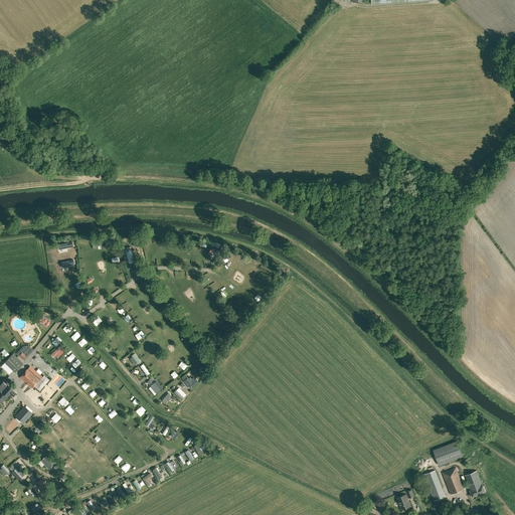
[(138,261),(135,249),(132,250),(131,246),(122,248),(123,252),(125,264),(129,263),(129,264),(134,263),(134,262),(138,261)]
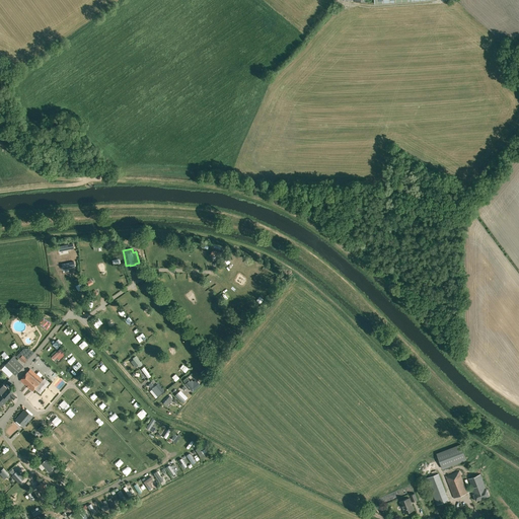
[(182,326),(184,324),(178,317),(176,319),(182,326)]
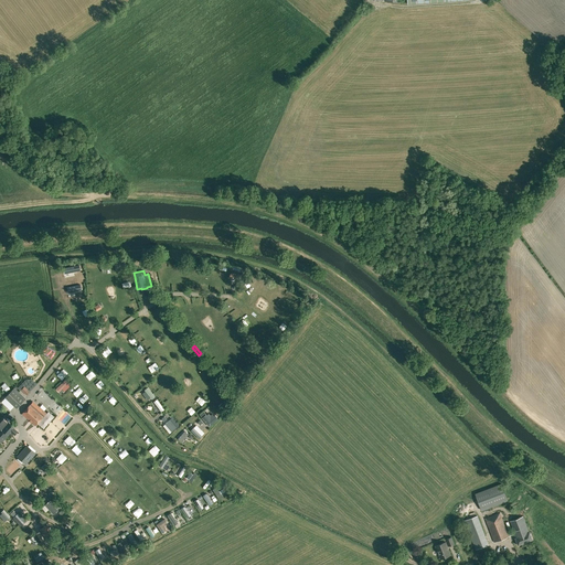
[(200,359),(206,366),(209,364),(203,356),(200,359)]
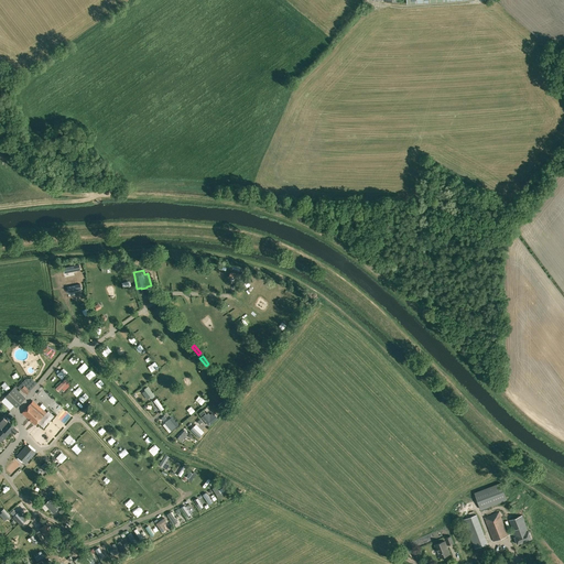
[(26,394),(36,383),(31,379),(26,379),(18,387),(26,394)]
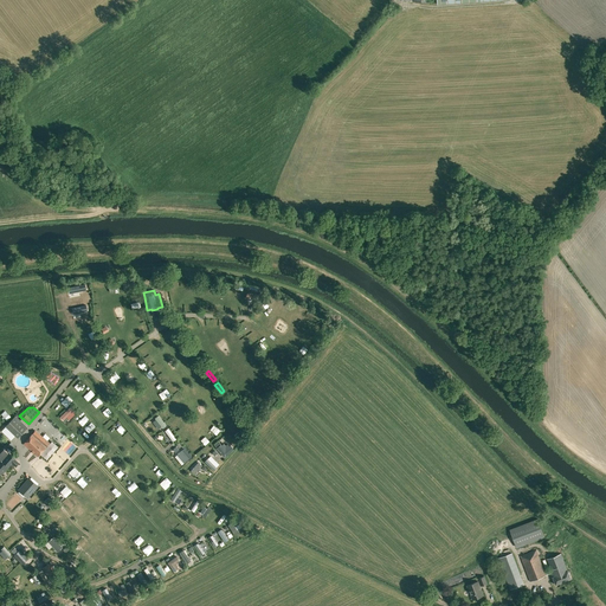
[(70,407),(59,417),(63,420),(73,411),(70,407)]
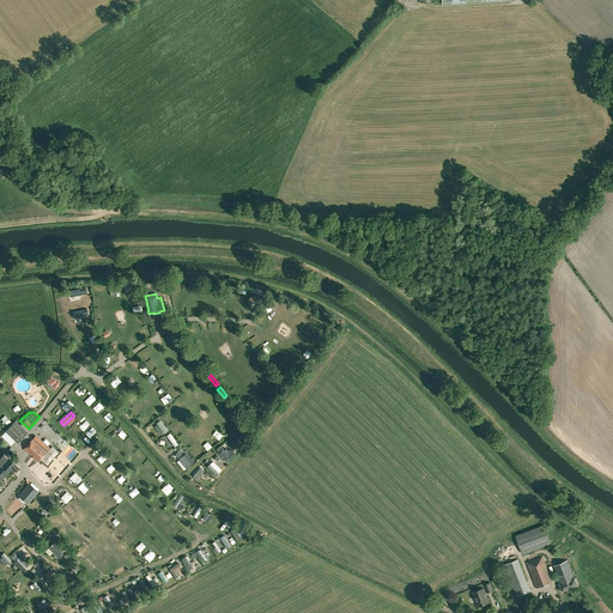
[(18,443),(18,442),(28,432),(16,420),(5,431),(18,443)]
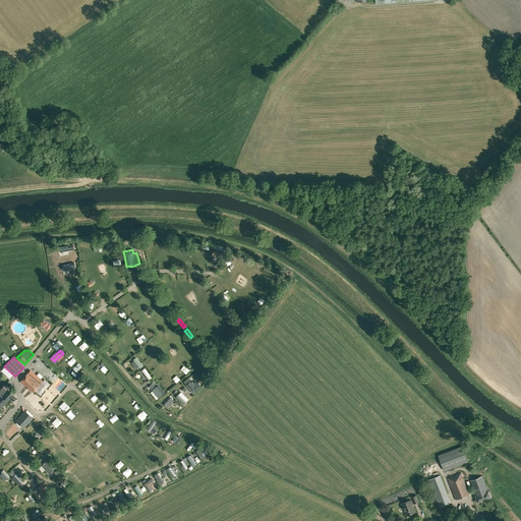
[(143,366),(136,357),(133,360),(139,368),(143,366)]
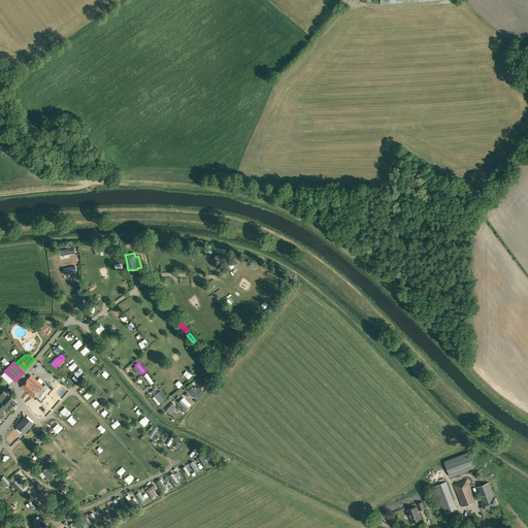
[(154,383),(146,373),(143,375),(151,385),(154,383)]
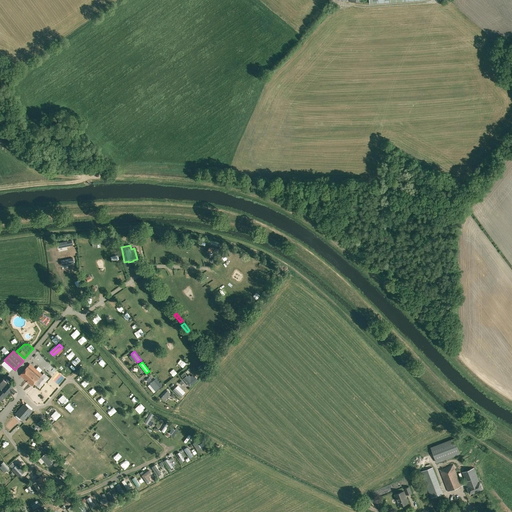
[(32,386),(42,374),(30,363),(19,375),(32,386)]
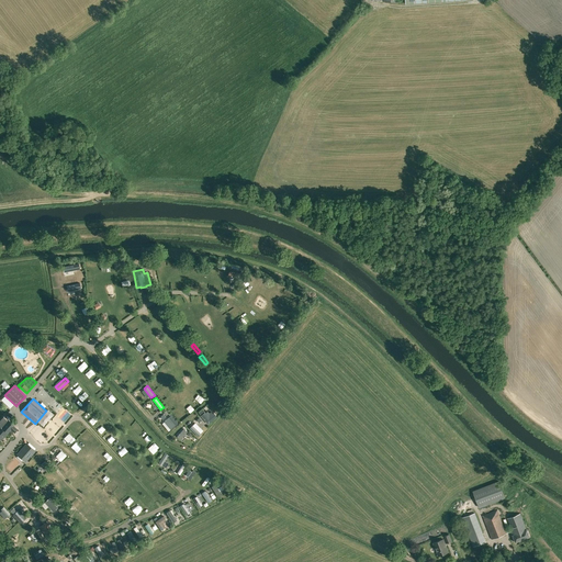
[(60,417),(66,423),(72,415),(67,409),(60,417)]
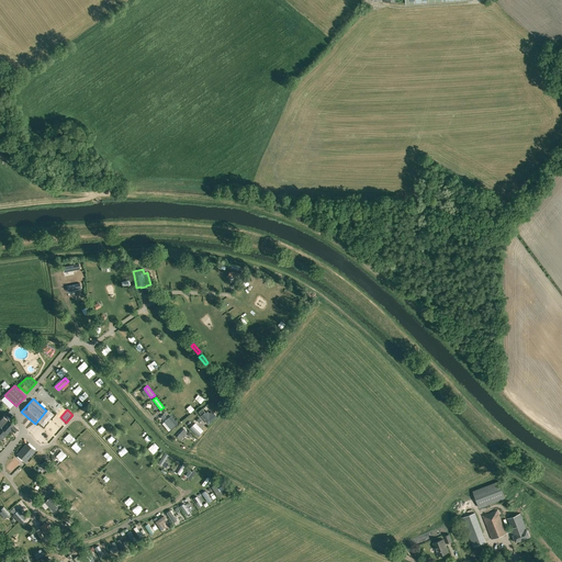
[(214,413),(209,417),(204,412),(201,416),(209,425),(217,417),(214,413)]
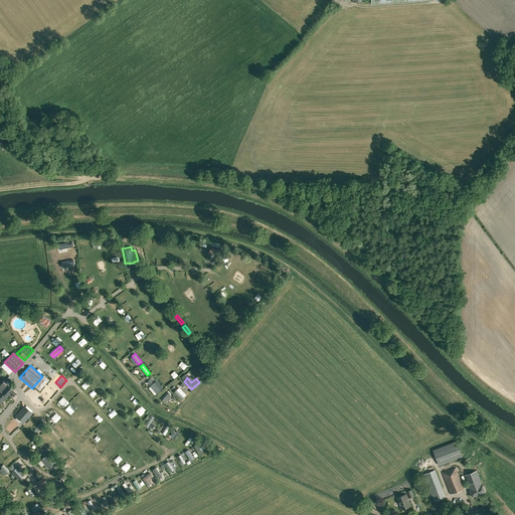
[(162,389),(155,379),(149,384),(156,393),(162,389)]
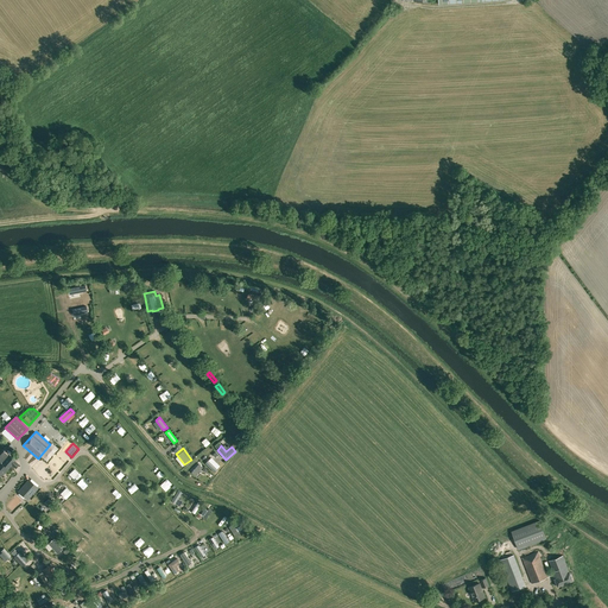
[(8,455),(4,451),(0,455),(0,475),(1,474),(2,475),(11,466),(16,469),(19,464),(16,461),(17,461),(10,454),(8,455)]
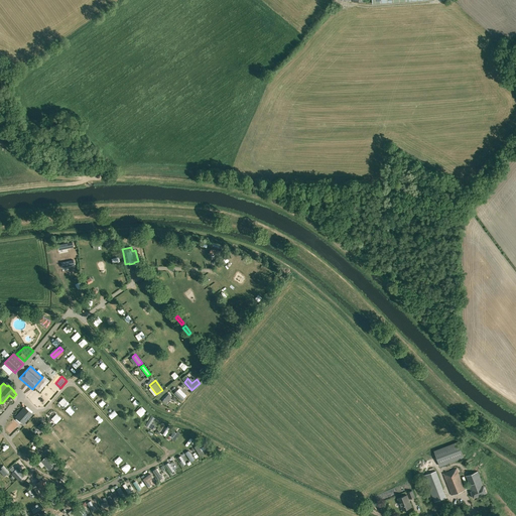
[(177,390),(174,393),(182,401),(184,398),(177,390)]
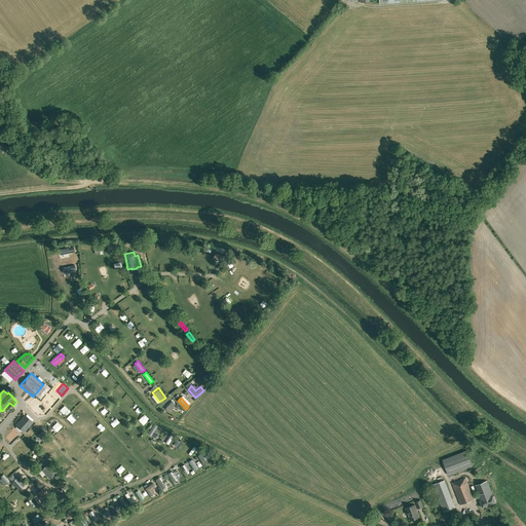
[(173,402),(165,409),(168,412),(176,405),(173,402)]
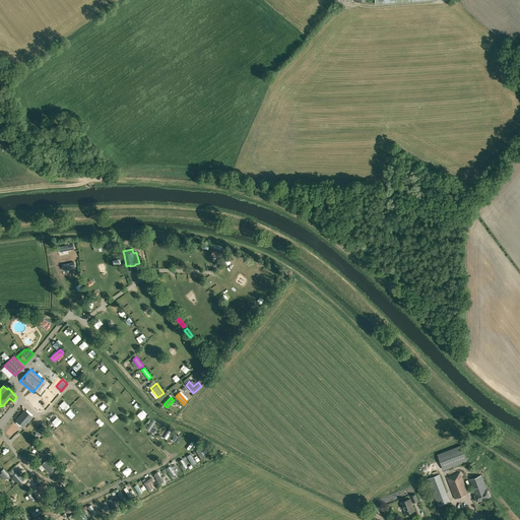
[(61,406),(67,411),(72,407),(66,401),(61,406)]
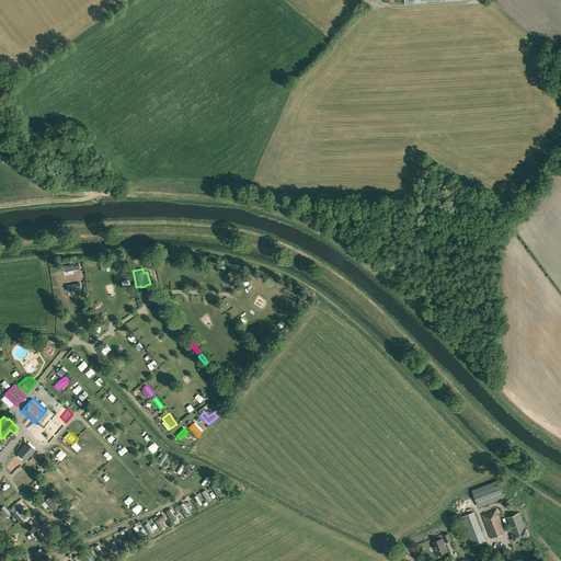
[(25,461),(36,450),(26,442),(16,454),(25,461)]
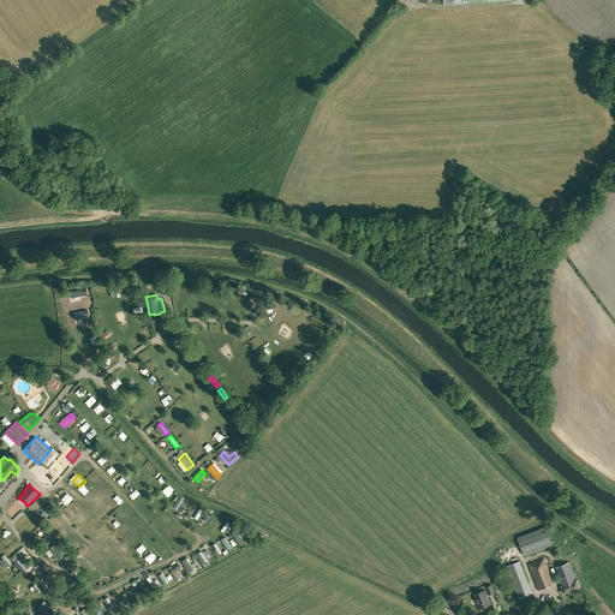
[(70,494),(64,500),(70,505),(76,499),(70,494)]
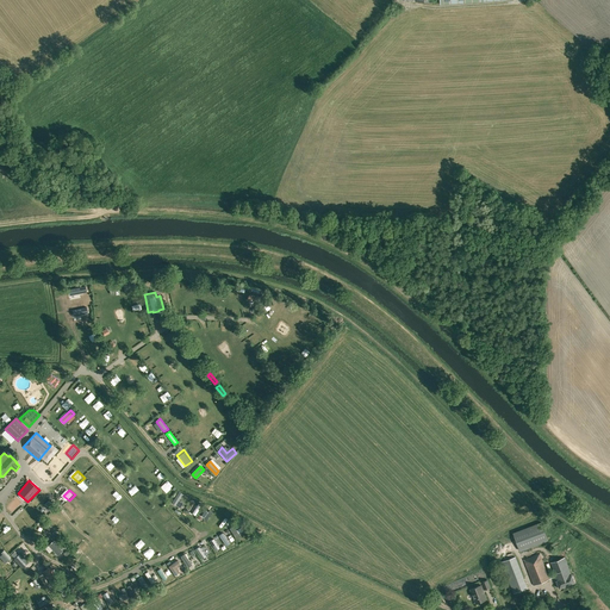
[(179,492),(172,503),(176,505),(184,495),(179,492)]
